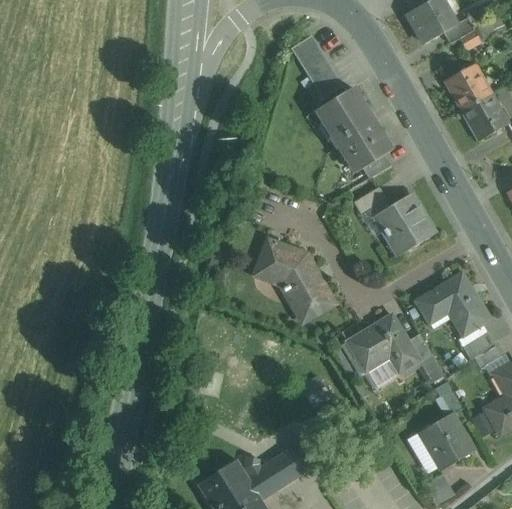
[(406,0),(412,10),(429,0),(406,0)]
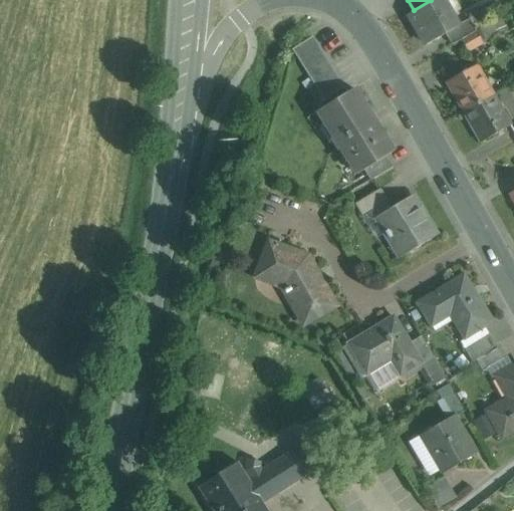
[(431,0),(414,10),(409,12),(426,42),(446,32),(458,25),(457,24),(444,0),(431,0)]
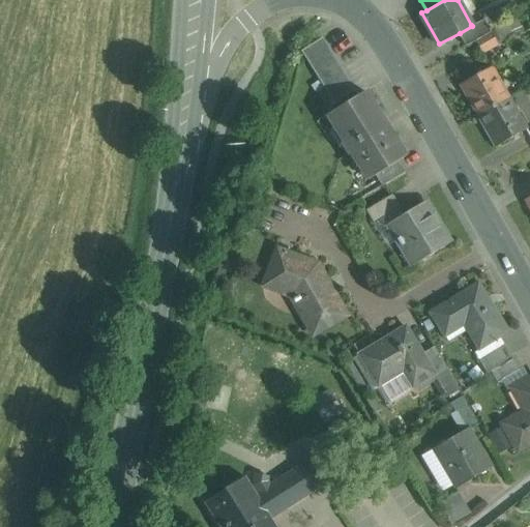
[(517,16),(491,30),(498,41),(498,42),(524,27),(518,18),(517,16)]
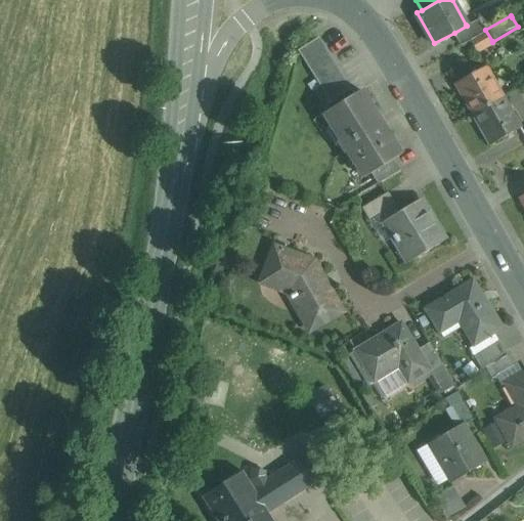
[(478,17),(466,25),(467,26),(454,33),(461,44),(470,38),(485,30),(478,17)]
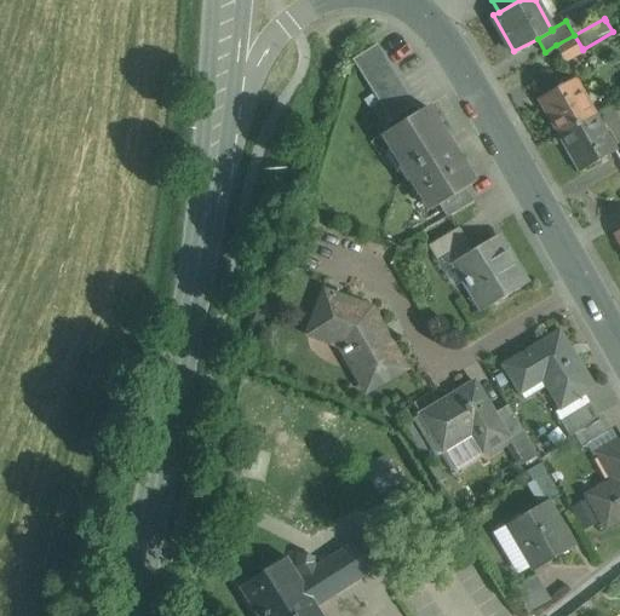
[(574,35),(556,45),(564,59),(583,49),(574,35)]
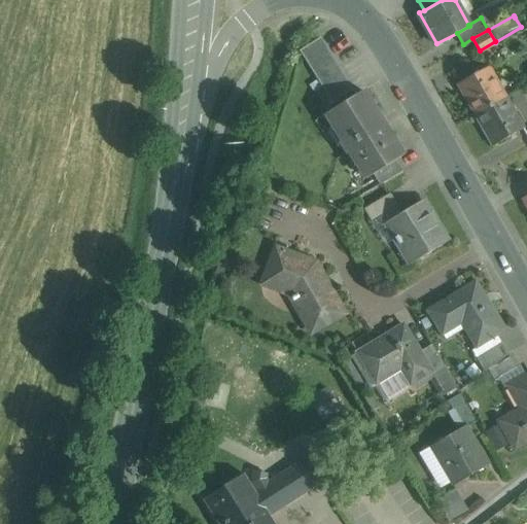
[(352,86),(320,36),(300,49),(331,100),(352,86)]
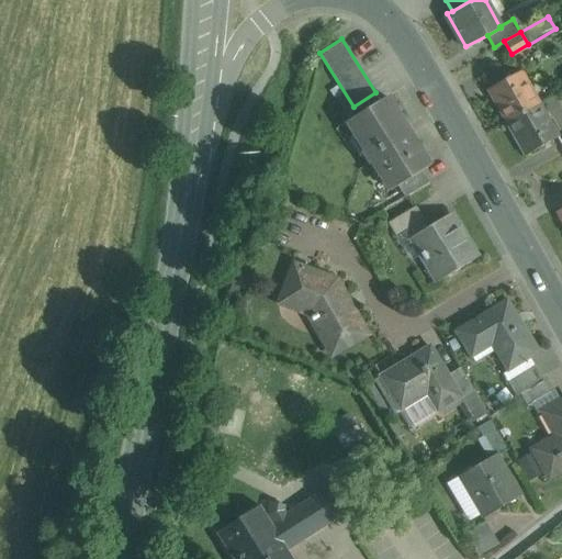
[(520,69),(489,87),(507,120),(539,102),(520,69)]
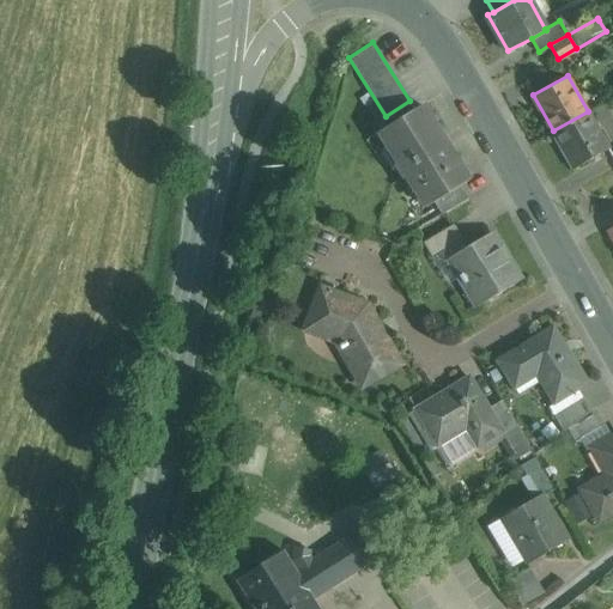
[(469,178),(422,103),(378,131),(398,162),(393,164),(401,177),(406,175),(425,206),(434,201),(460,184),(469,178)]
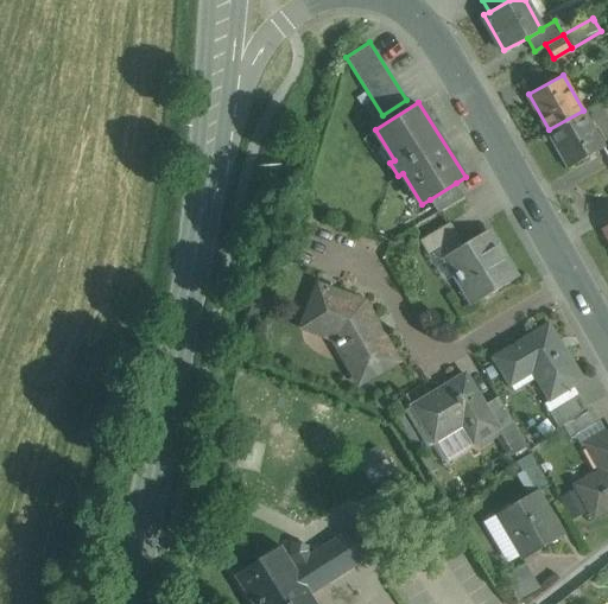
[(583,110),(549,129),(569,165),(603,146),(583,110)]
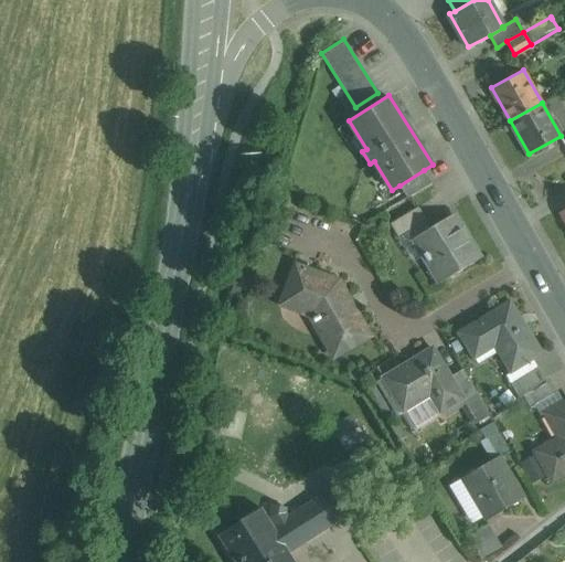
[(424,170),(400,186),(407,197),(432,181),(424,170)]
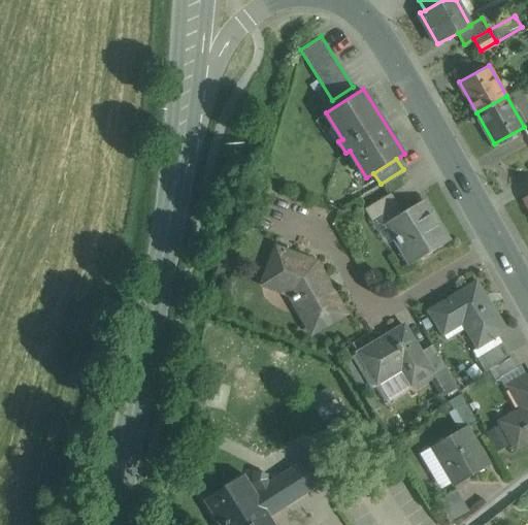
[(391,192),(364,207),(371,221),(398,204),(391,192)]
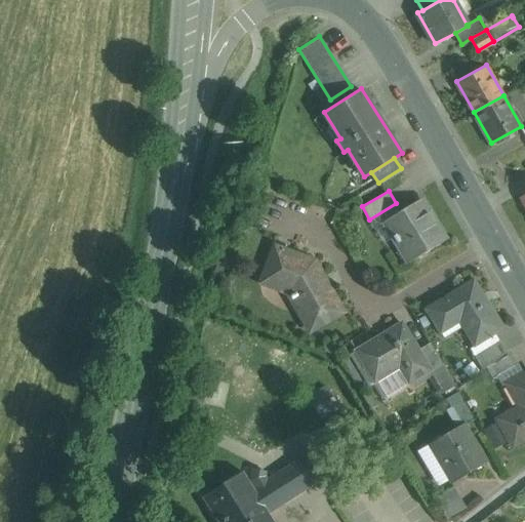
[(420,199),(386,221),(394,235),(392,237),(396,243),(398,241),(409,259),(444,238),(420,199)]
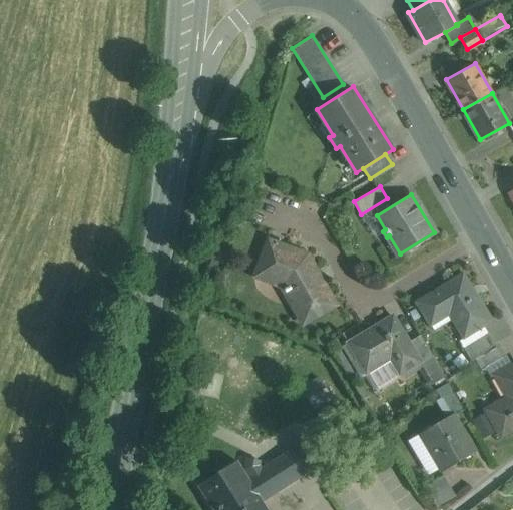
[(307,255),(269,240),(255,275),(282,284),(284,288),(284,289),(285,291),(286,291),(303,322),(335,304),(307,255)]
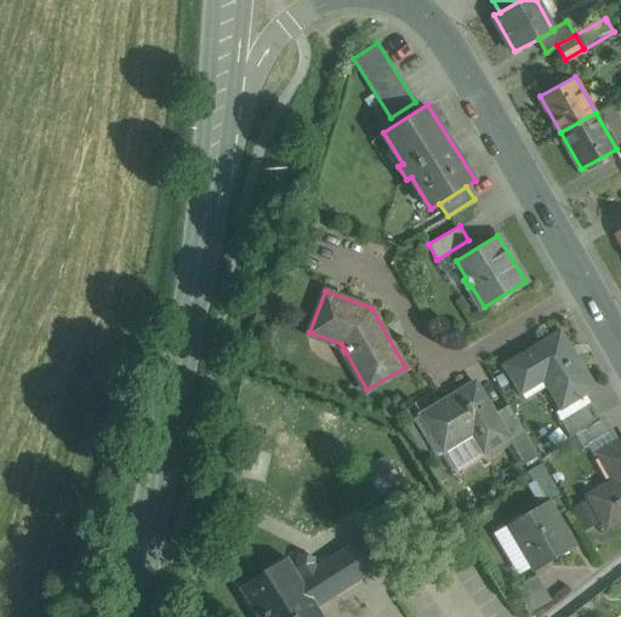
[(596,386),(560,329),(501,364),(519,393),(522,392),(517,383),(537,371),(559,407),(596,386)]
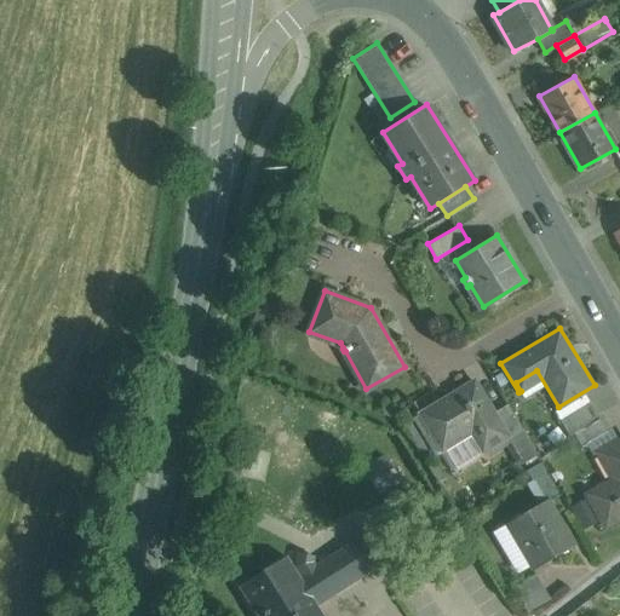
[(474,379),(420,412),(442,448),(474,430),(484,449),(505,436),(492,413),(493,412),(474,379)]
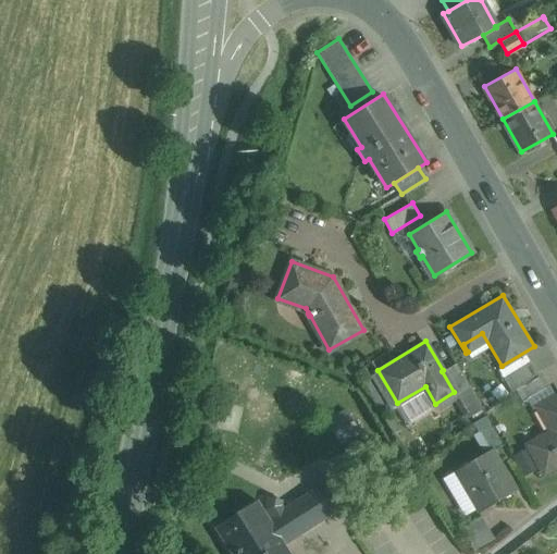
[(528,359),(502,376),(510,391),(515,389),(535,372),(528,359)]
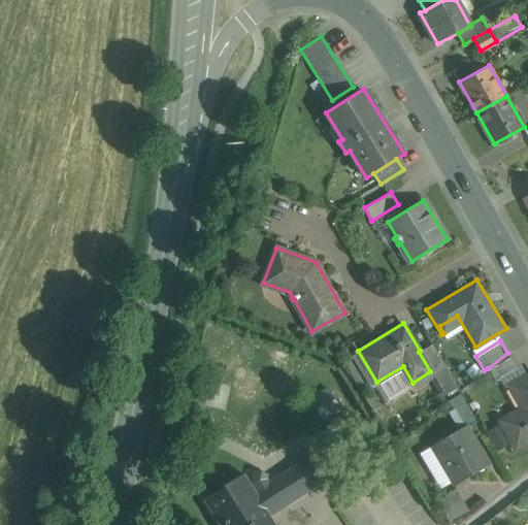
[(420,351),(419,352),(430,371),(431,372),(433,371),(444,364),(432,342),(420,351)]
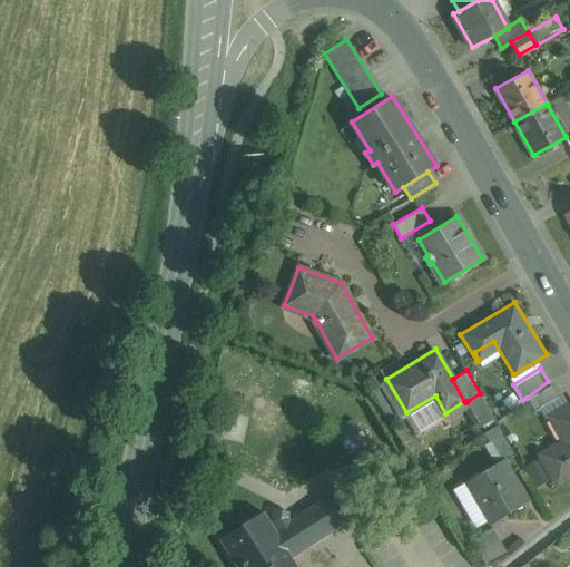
[(550,384),(527,398),(532,410),(557,398),(550,384)]
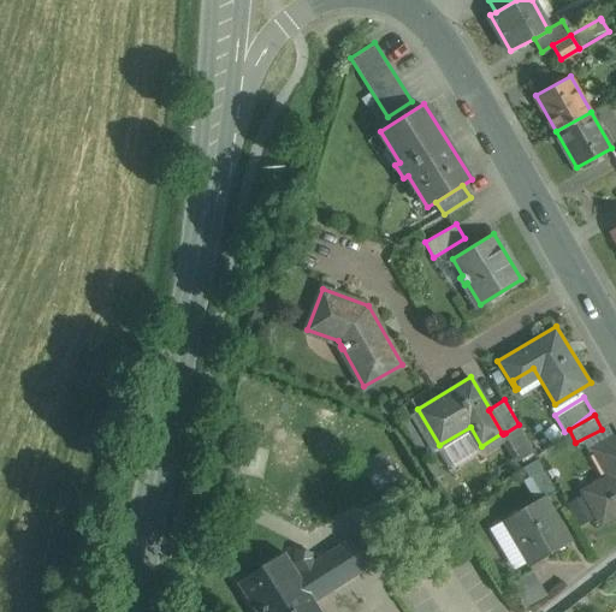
[(534,449),(519,425),(505,433),(521,457),(534,449)]
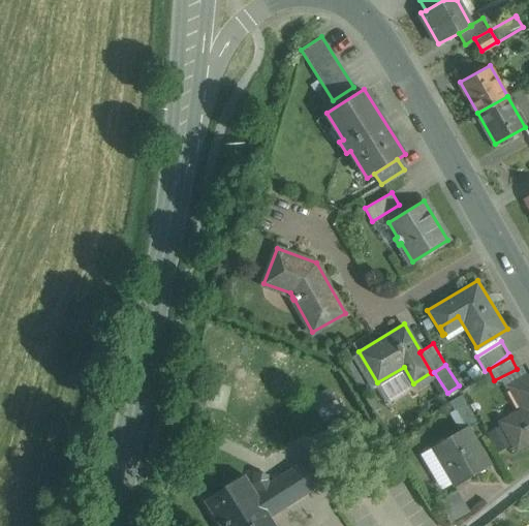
[(528,441),(528,374),(509,385),(522,408),(499,421),(501,424),(511,442),(516,450),(528,441)]
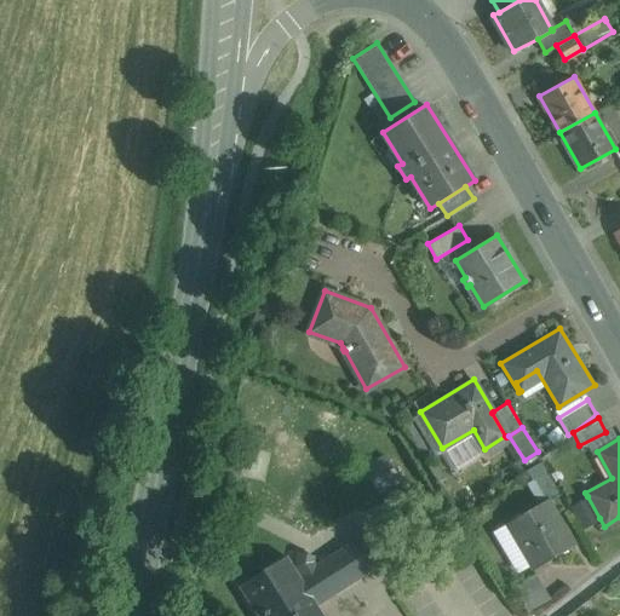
[(587,496),(570,506),(583,528),(600,518),(587,496)]
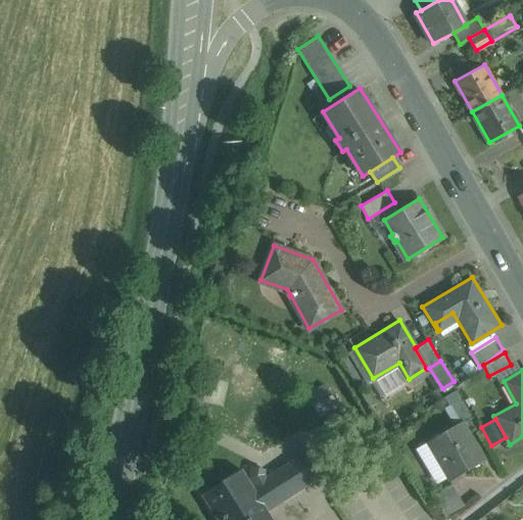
[(462,420),(427,441),(428,442),(431,440),(443,461),(440,464),(449,479),(485,459),(479,448),(477,450),(461,423),(463,422),(462,420)]
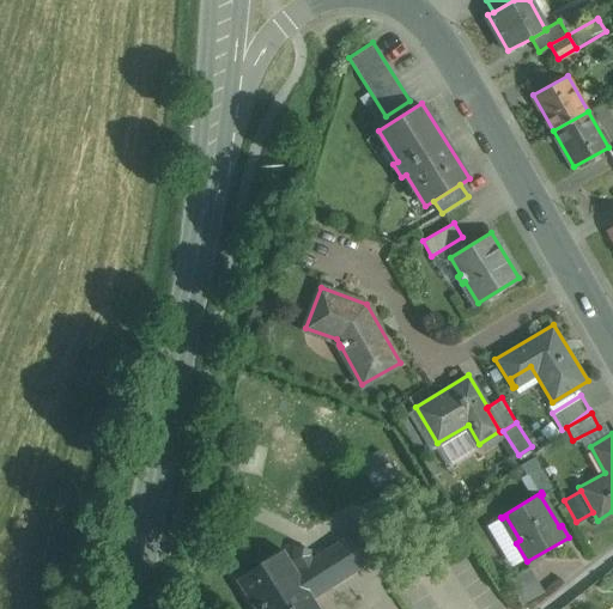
[(301,567),(296,570),(283,548),(236,578),(255,608),(319,608),(311,597),(382,552),(365,525),(311,560),(301,567)]
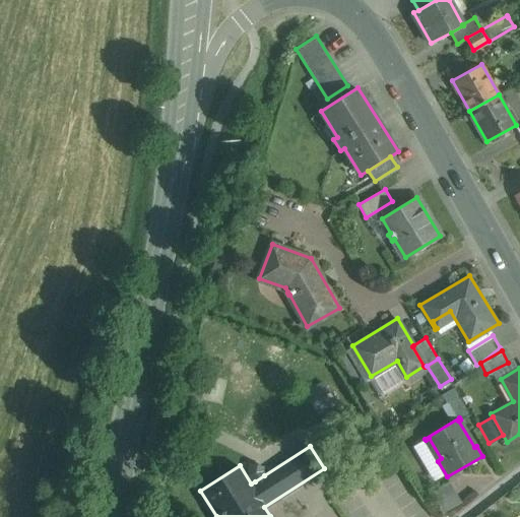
[(250,472),(255,481),(264,475),(261,471),(263,465),(252,463),(250,472)]
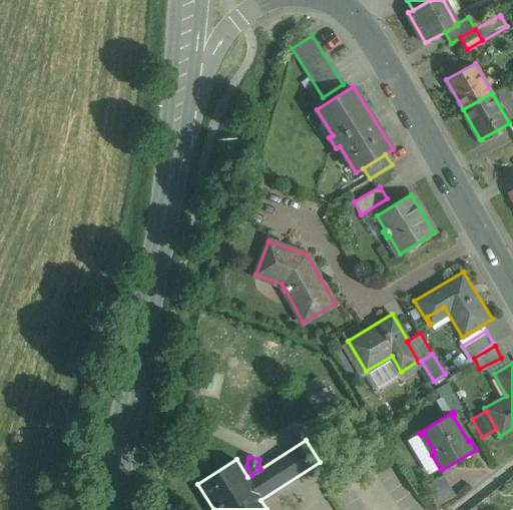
[(443,474),(424,485),(430,494),(431,494),(448,484),(449,483),(443,474)]
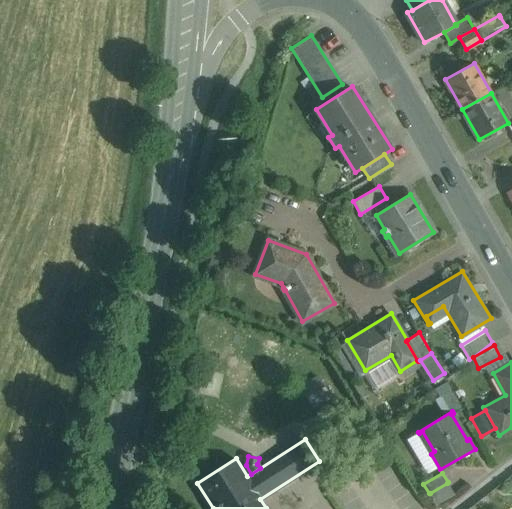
[(447,483),(430,493),(436,503),(453,493),(447,483)]
